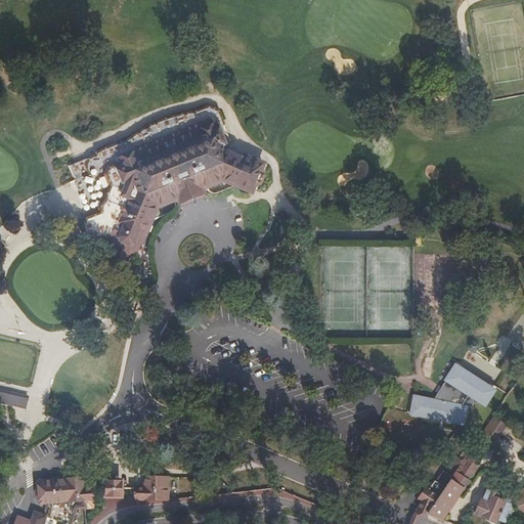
[(205,107),(137,140),(117,158),(124,171),(108,177),(116,188),(110,205),(105,206),(104,206),(103,207),(102,208),(101,209),(100,210),(100,212),(99,213),(99,214),(100,216),(100,217),(101,219),(102,220),(108,221),(108,231),(113,247),(115,248),(111,261),(123,266),(128,253),(131,254),(137,252),(141,241),(149,214),(224,179),(251,192),(265,165),(242,155),(242,156),(224,147),(205,107)]
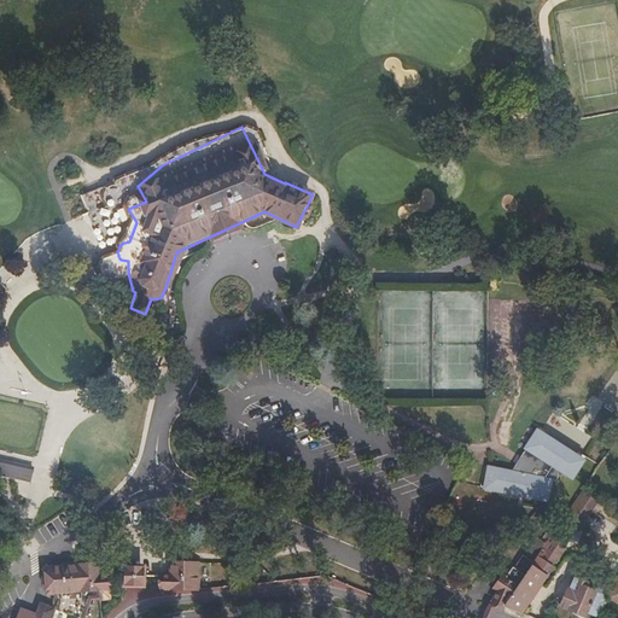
[(509,478),(488,476),(484,495),(519,501),(519,499),(529,501),(528,503),(546,506),(548,493),(544,490),(547,487),(548,488),(549,488),(551,488),(552,488),(553,488),(554,488),(554,487),(555,487),(555,485),(557,485),(557,484),(557,483),(558,483),(558,482),(558,481),(558,479),(557,479),(557,478),(557,477),(555,477),(555,476),(554,476),(555,474),(571,484),(582,468),(537,438),(520,462),(523,465),(518,472),(516,471),(509,478)]
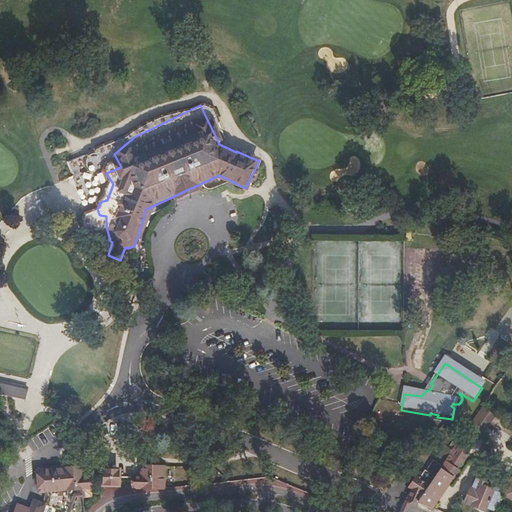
[(11,383),(8,394),(26,399),(29,388),(11,383)]
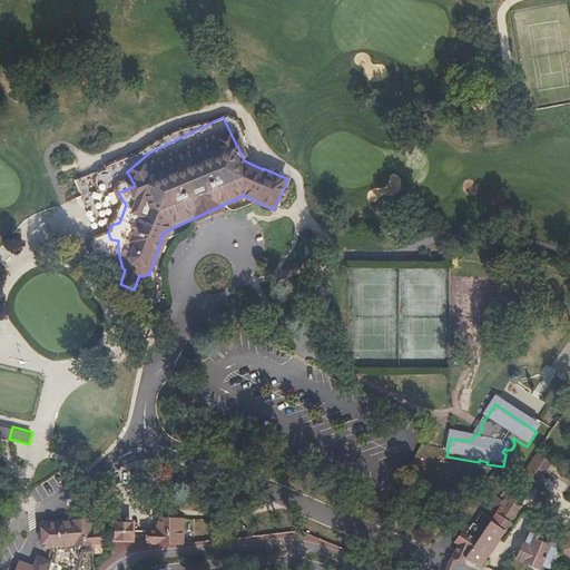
[(537,449),(534,453),(547,461),(549,458),(537,449)]
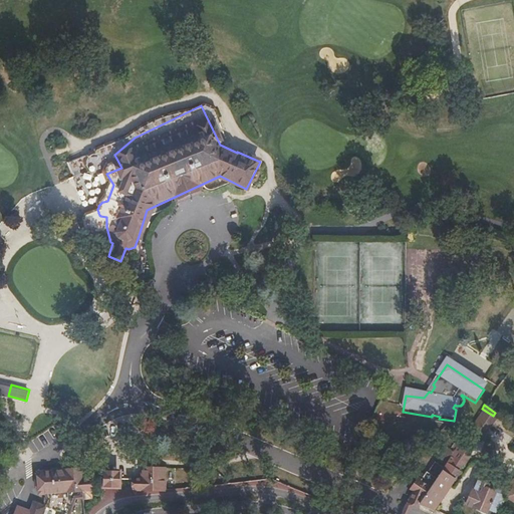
[(493,416),(482,409),(478,415),(491,424),(495,418),(493,416)]
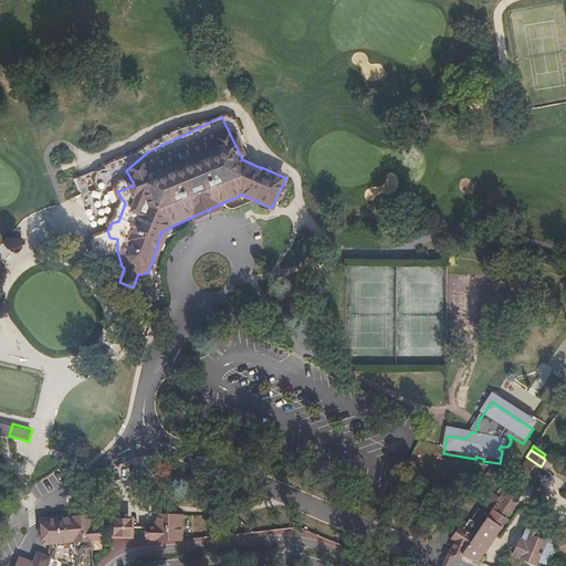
[(541,467),(526,457),(521,464),(535,474),(541,467)]
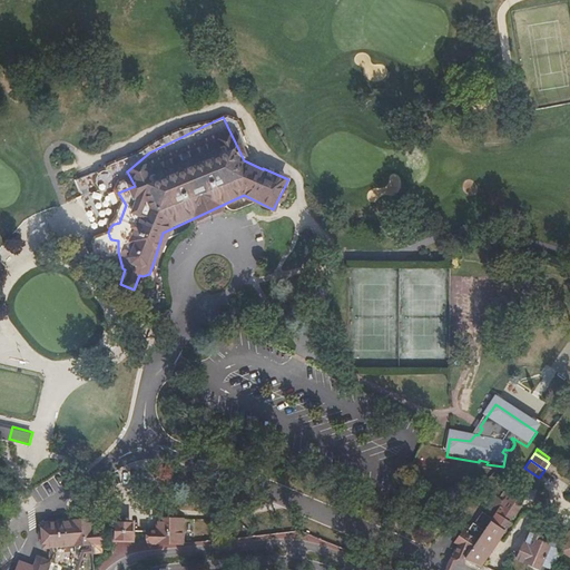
[(539,478),(524,468),(520,474),(534,484),(539,478)]
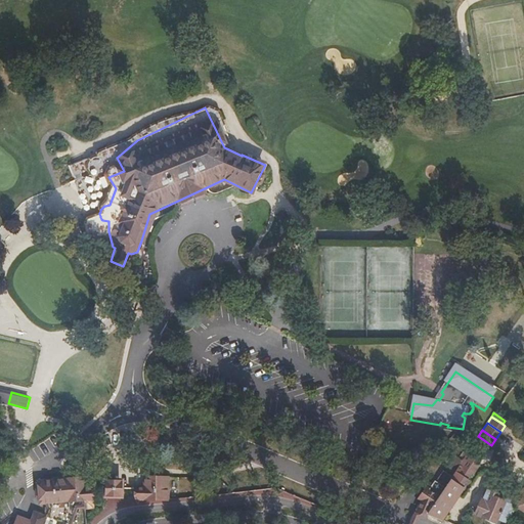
[(444,485),(428,513),(442,519),(463,486),(465,487),(469,480),(467,480),(472,473),(473,473),(478,467),(477,466),(481,460),(469,450),(452,472),(444,485)]
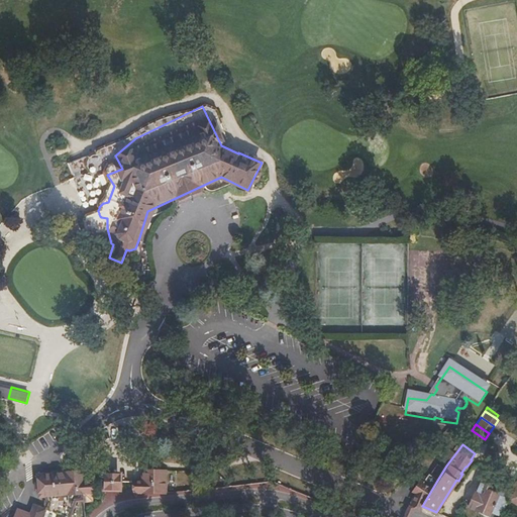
[(150,491),(167,490),(166,467),(142,468),(142,475),(134,476),(135,492),(150,491)]
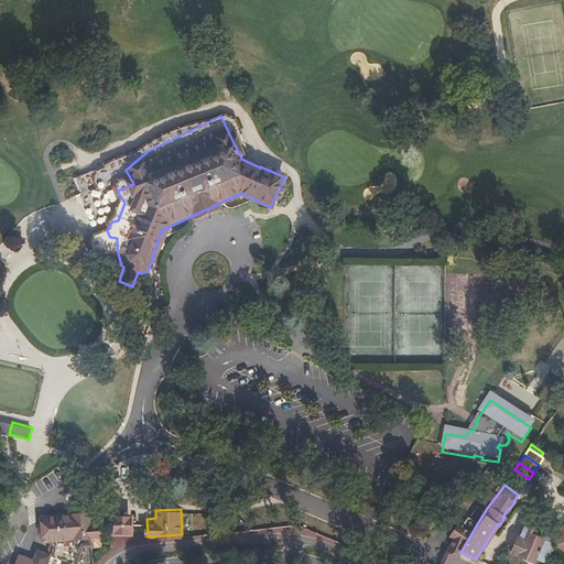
[(462,528),(468,516),(466,514),(459,527),(462,528)]
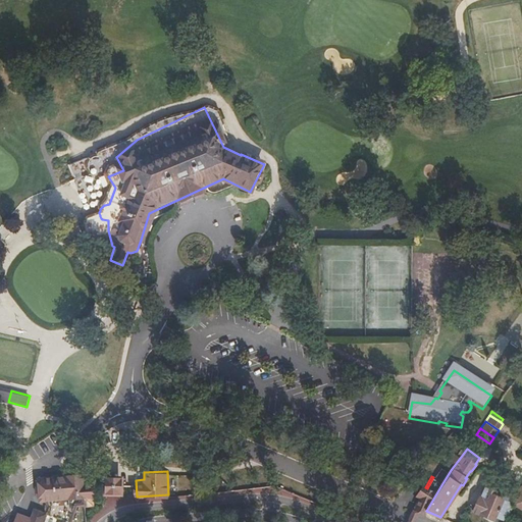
[(85,505),(92,505),(91,485),(85,485),(85,477),(40,479),(41,485),(38,487),(38,492),(41,496),(41,502),(45,502),(48,505),(45,506),(45,510),(47,510),(46,514),(45,516),(42,515),(43,513),(35,510),(30,521),(69,521),(76,505),(85,505)]
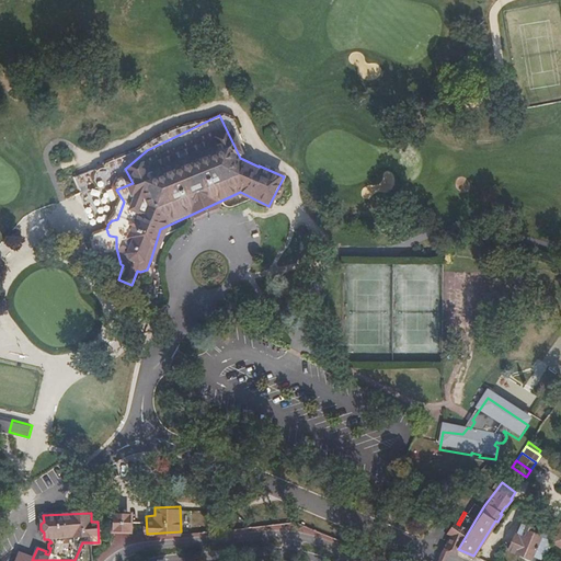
[(138,513),(118,514),(118,529),(123,529),(123,527),(134,527),(134,528),(139,528),(138,513)]
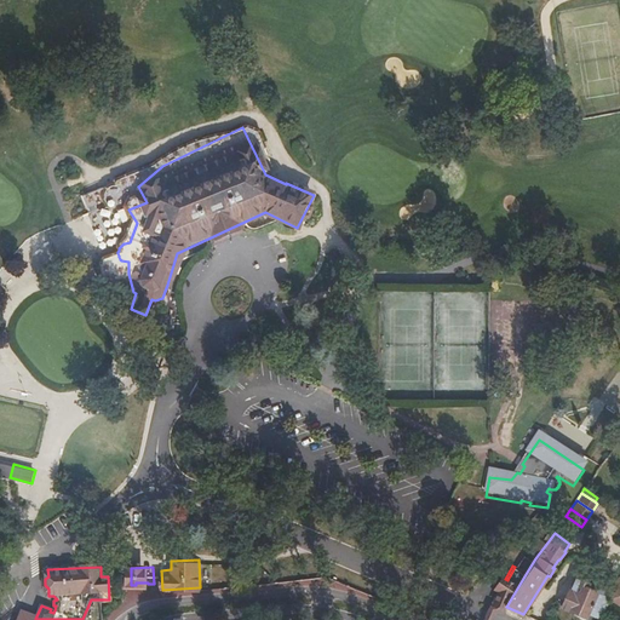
[(506,607),(526,574),(516,569),(516,568),(515,567),(507,580),(505,579),(498,592),(500,593),(497,606),(504,609),(506,607)]
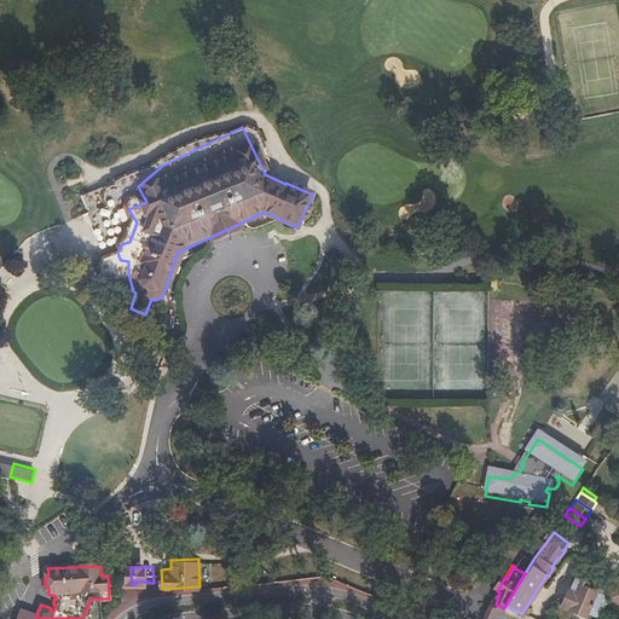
[(577,614),(586,618),(600,589),(589,584),(584,582),(583,586),(574,583),(562,607),(577,614)]
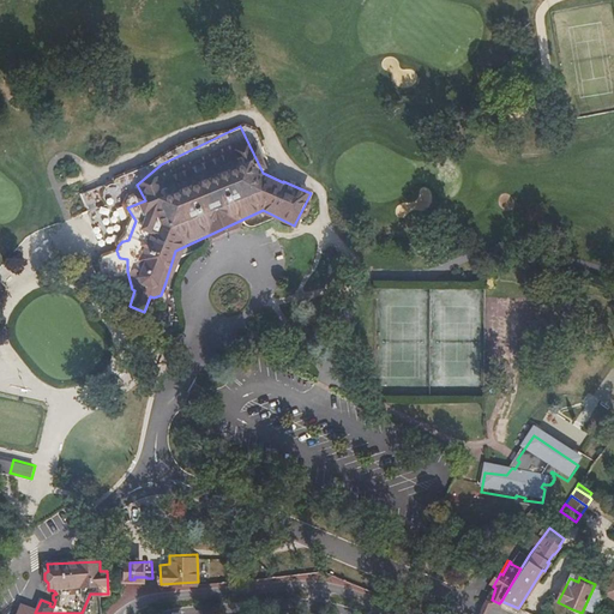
[(595,584),(582,613),(584,613),(595,613),(606,590),(607,588),(603,585),(585,577),(584,579),(595,584)]
